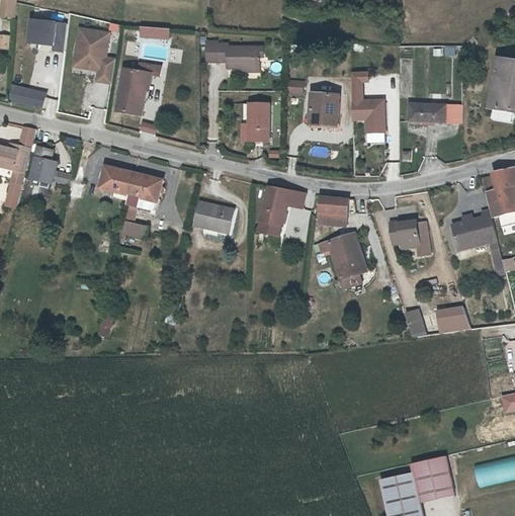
[(1,4),(0,18),(10,18),(11,5),(1,4)]
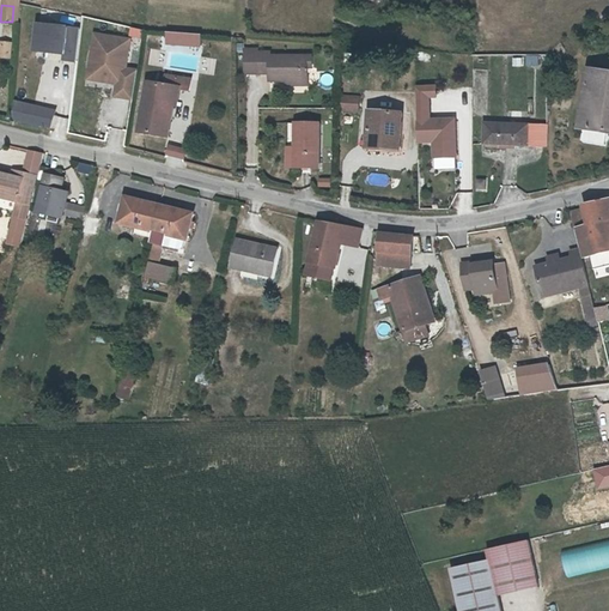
[(36,20),(32,52),(75,56),(79,25),(36,20)]
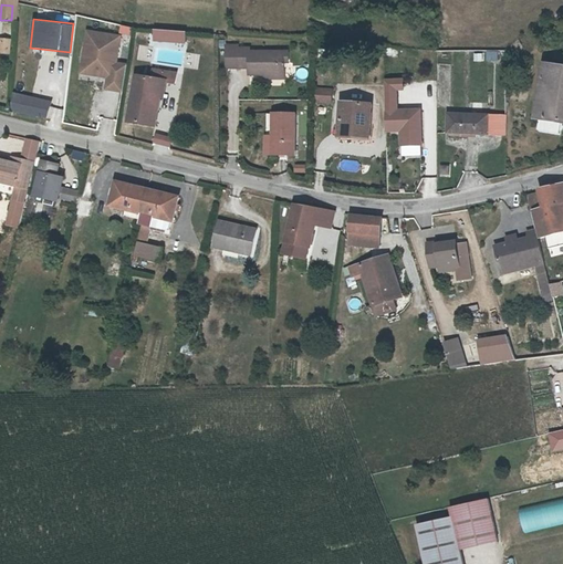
[(118,32),(131,33),(132,25),(120,23),(118,32)]
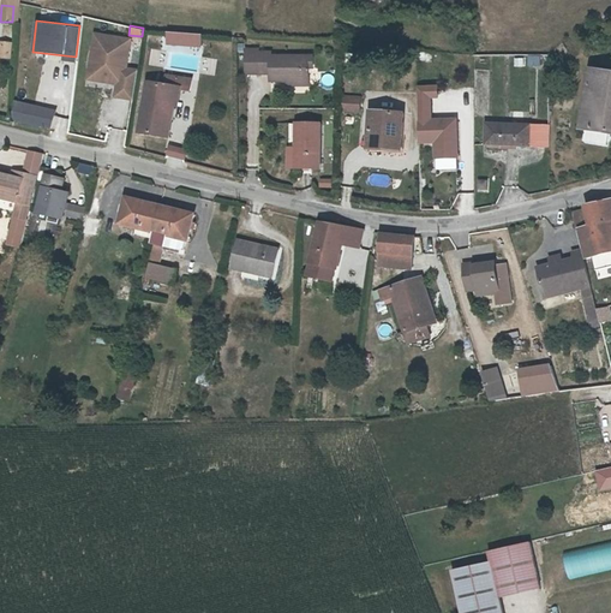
[(166,31),(166,45),(202,46),(202,31),(166,31)]
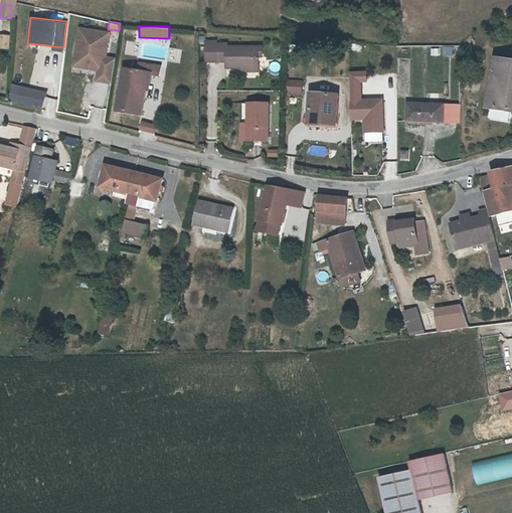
[(107,34),(84,31),(83,34),(76,32),(71,61),(81,63),(87,70),(89,70),(93,67),(96,67),(95,71),(93,81),(108,84),(113,60),(103,58),(107,34)]
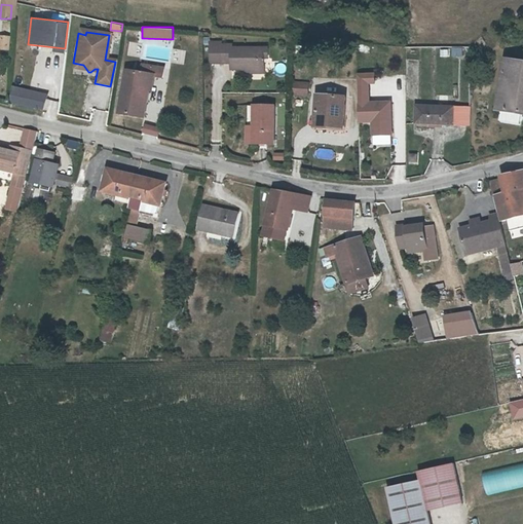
[(229,46),(210,46),(210,67),(229,66),(229,73),(243,72),(262,72),(262,63),(262,50),(228,50),(229,46)]
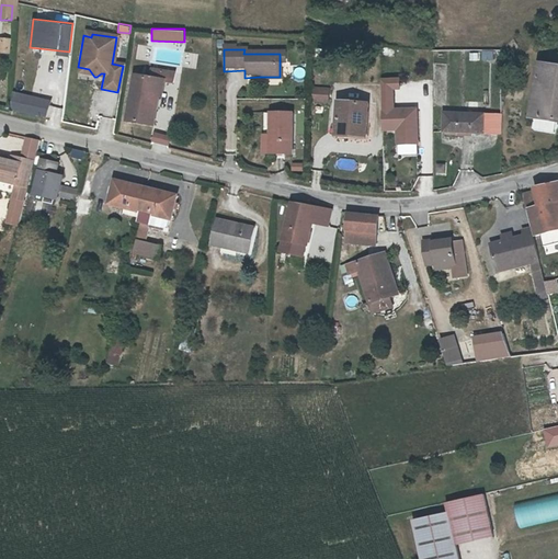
[(479,54),(478,63),(489,63),(490,54),(479,54)]
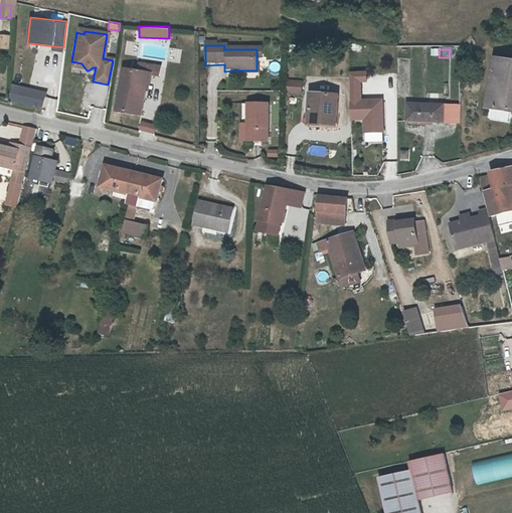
[(487,106),(511,110),(511,60),(494,57),(494,59),(487,106)]
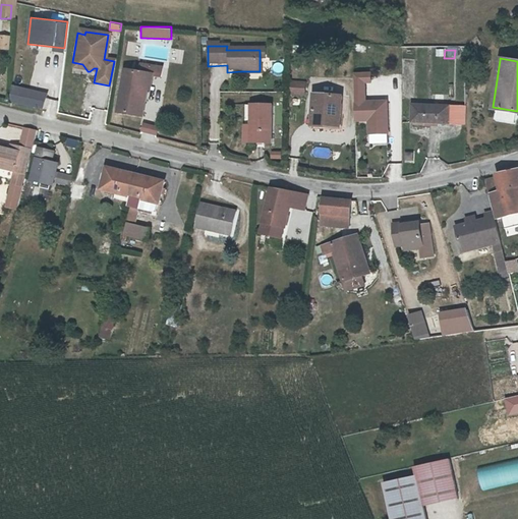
[(82,64),(72,62),(71,67),(88,71),(82,64)]
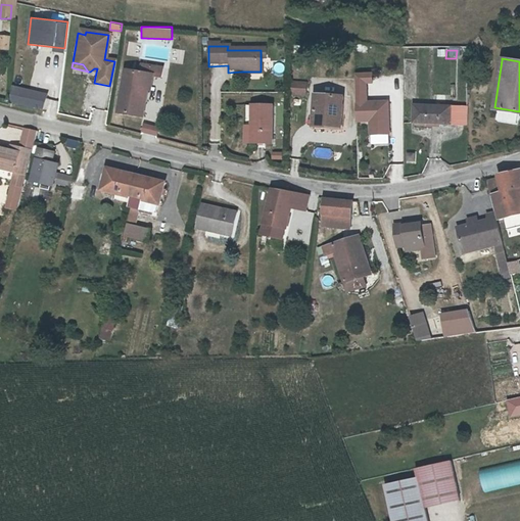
[(151,67),(148,78),(154,79),(164,82),(167,70),(151,67)]
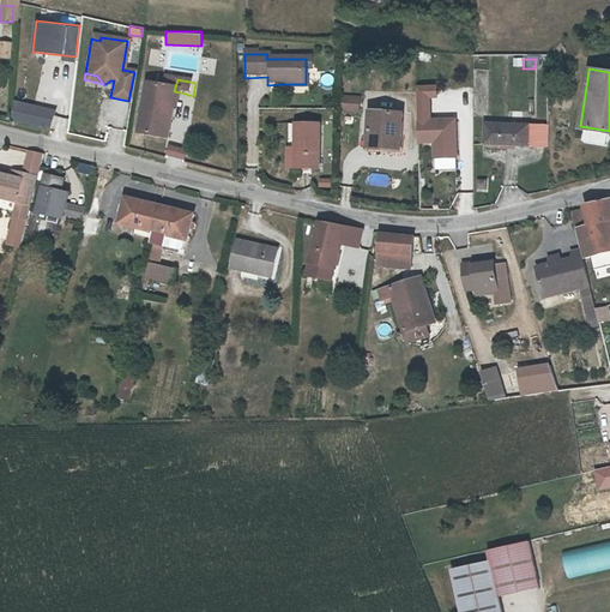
[(415,83),(417,143),(432,142),(433,168),(457,167),(456,114),(430,115),(430,96),(439,96),(438,83),(415,83)]
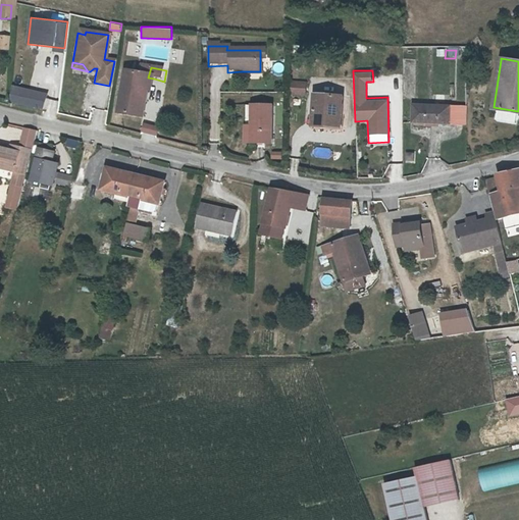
[(116,113),(136,118),(139,106),(147,108),(151,93),(143,91),(146,78),(126,72),(116,113)]
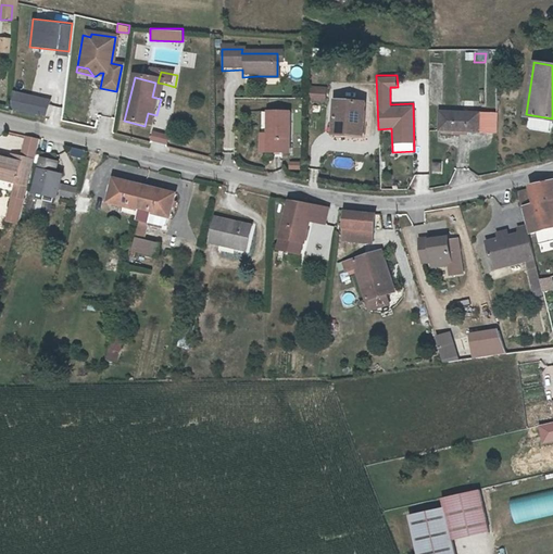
[(152,97),(161,99),(164,84),(158,83),(155,83),(152,97)]
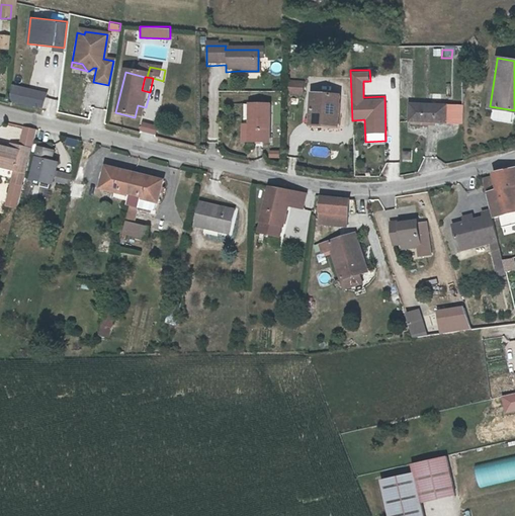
[(302,81),(287,80),(287,91),(301,91),(302,81)]
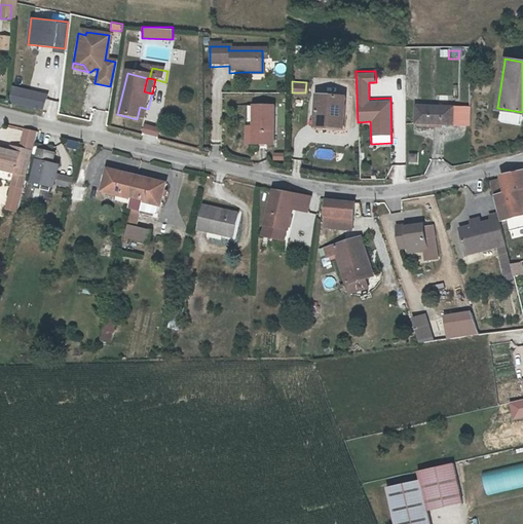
[(8,102),(43,110),(47,91),(12,84),(8,102)]
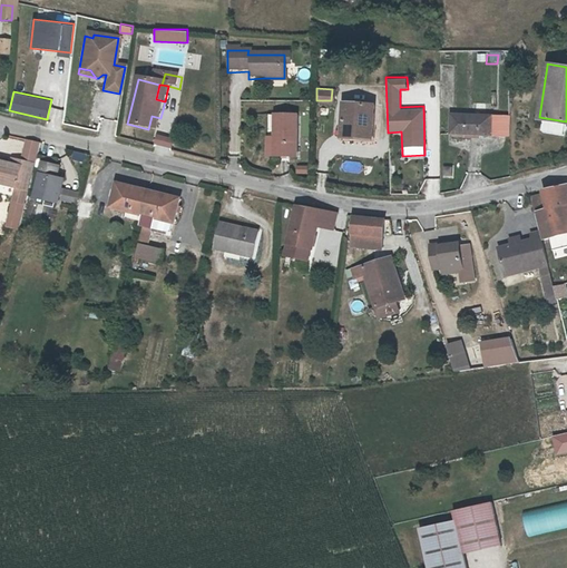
[(343,100),(343,136),(373,138),(374,101),(343,100)]
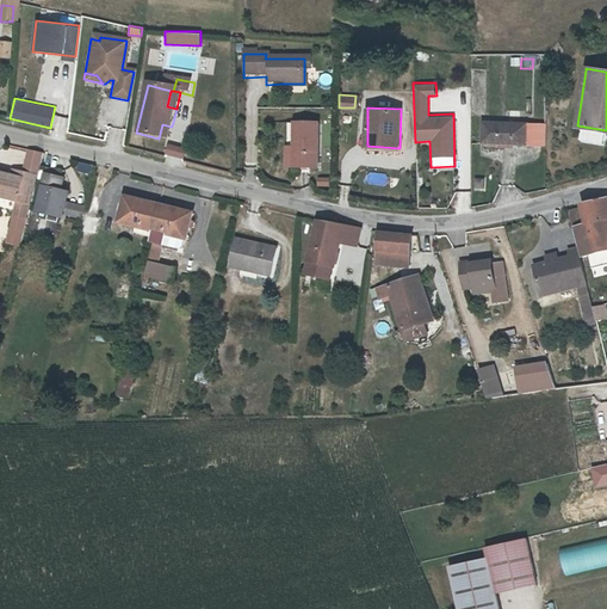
[(483,120),(482,140),(497,140),(496,145),(512,146),(512,140),(544,142),(544,121),(483,120)]
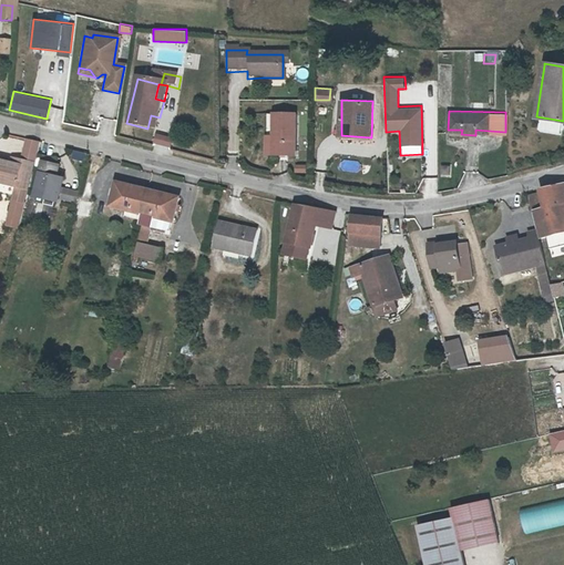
[(151,115),(147,129),(156,131),(160,117),(151,115)]
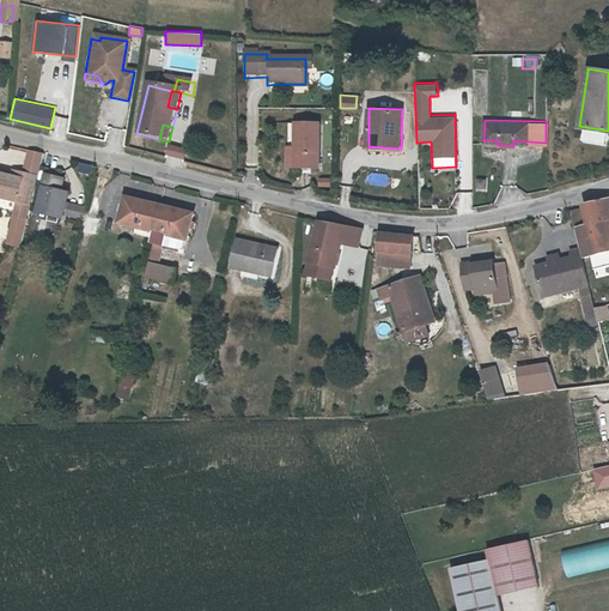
[(286,153),(286,173),(317,174),(318,127),(291,127),(291,146),(296,146),(296,153),(286,153)]
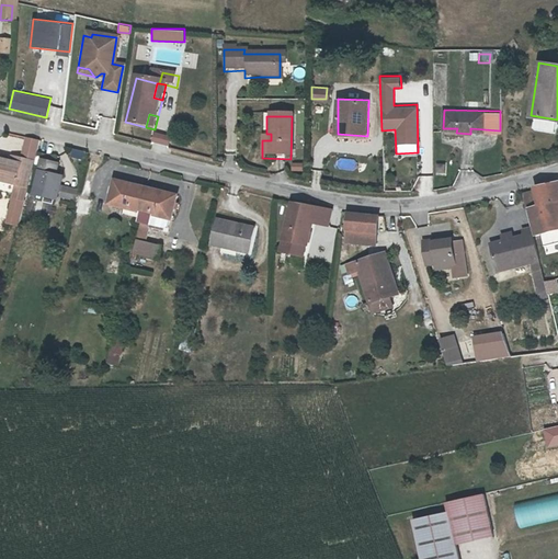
[(150,139),(167,144),(170,134),(154,129),(150,139)]
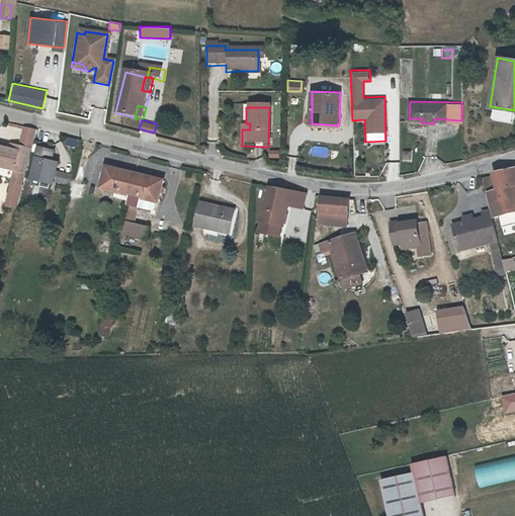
[(17,145),(27,148),(29,148),(34,129),(22,125),(17,145)]
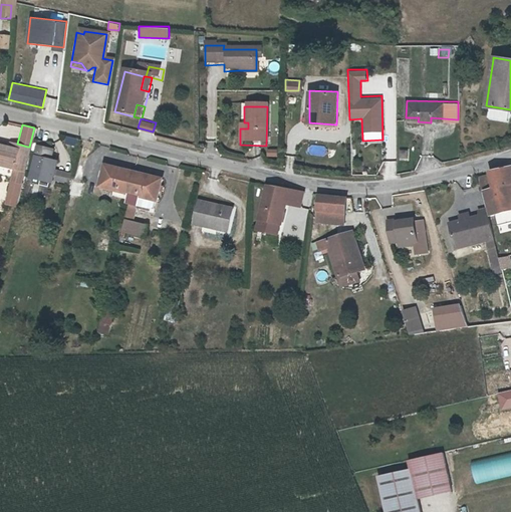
[(66,135),(64,142),(77,146),(79,138),(66,135)]
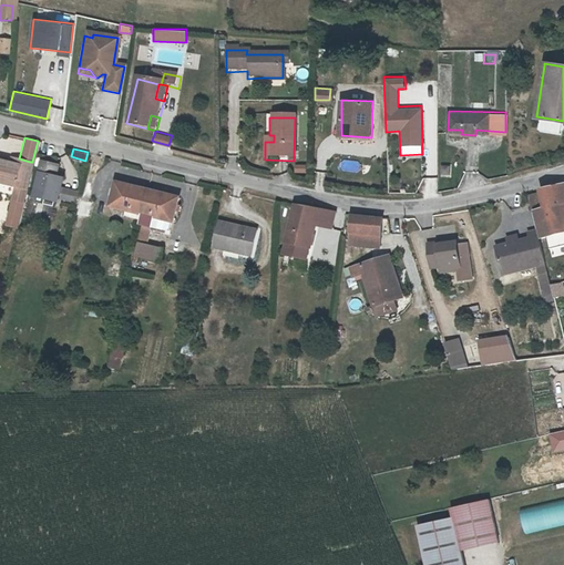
[(0,180),(13,184),(10,198),(20,201),(30,162),(19,158),(11,156),(9,162),(0,158),(0,180)]
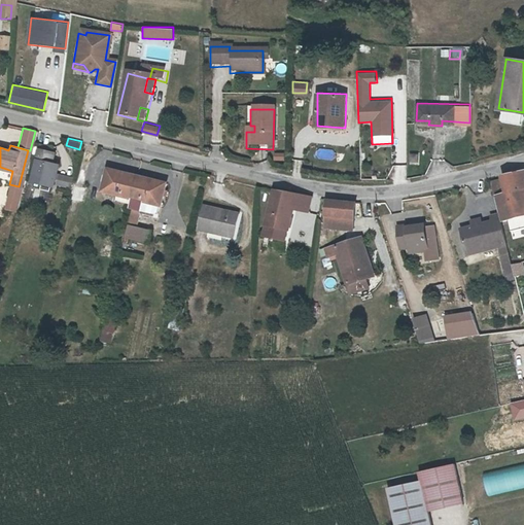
[(37,162),(32,180),(49,184),(49,183),(51,174),(55,166),(50,165),(54,154),(40,150),(37,162)]
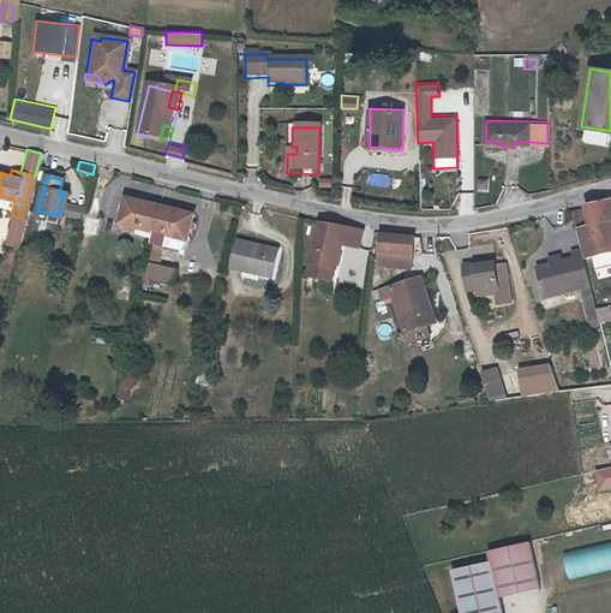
[(318,185),(331,185),(331,176),(318,176),(318,185)]
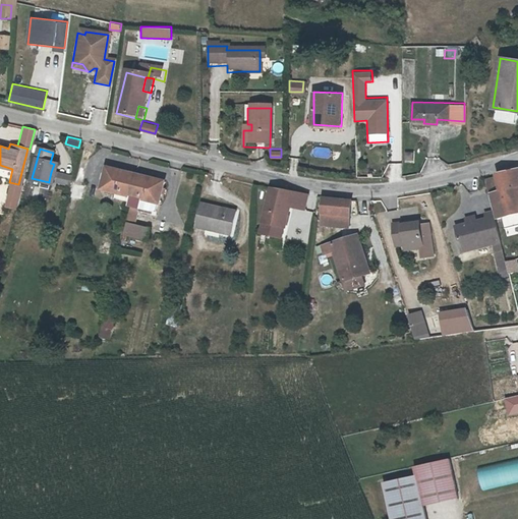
[(411,160),(412,150),(402,150),(402,160),(411,160)]
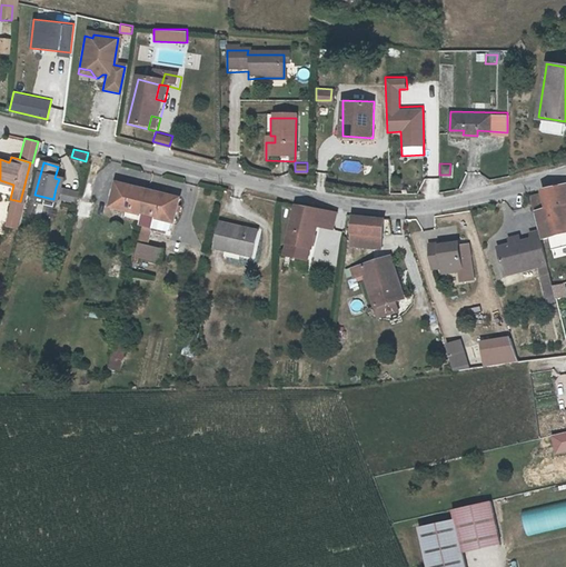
[(539,192),(544,208),(565,200),(565,198),(564,190),(565,189),(565,182),(565,181),(538,189),(539,192)]
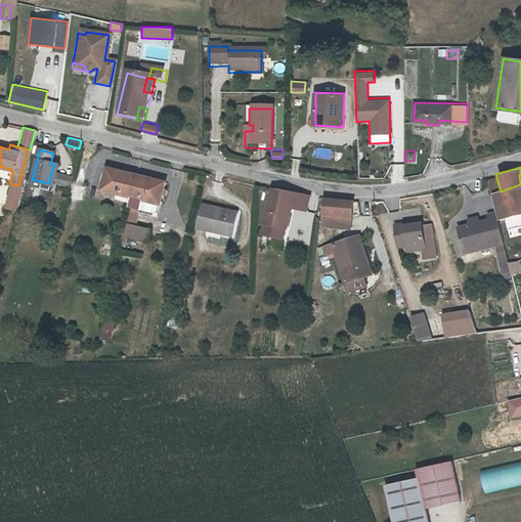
[(100,191),(115,194),(129,199),(135,177),(106,170),(100,191)]
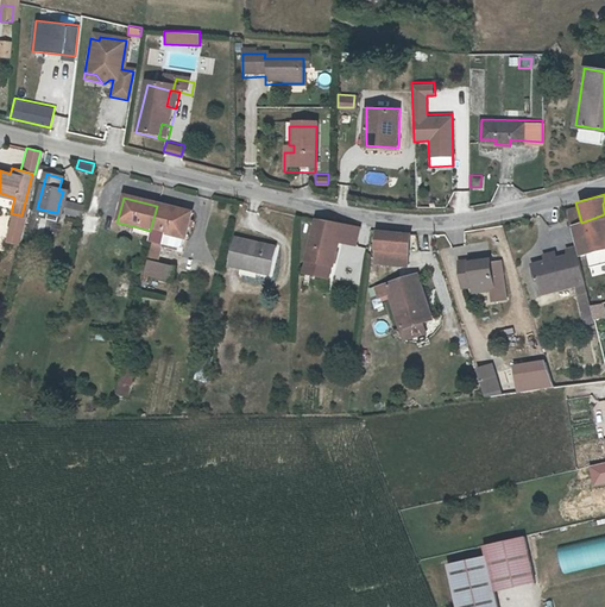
[(60,201),(57,212),(79,217),(80,212),(81,207),(60,201)]
